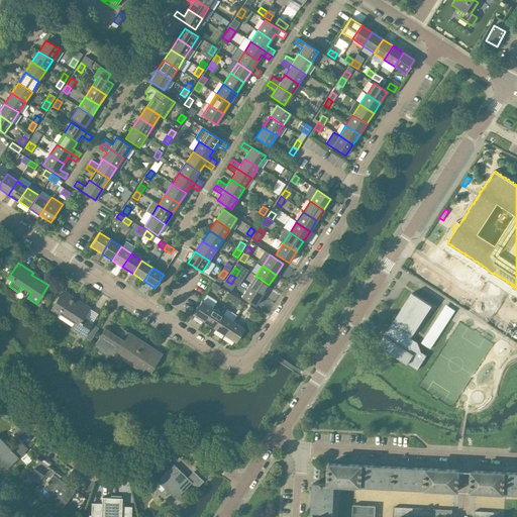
[(262,295),(269,285),(255,276),(248,287),(262,295)]
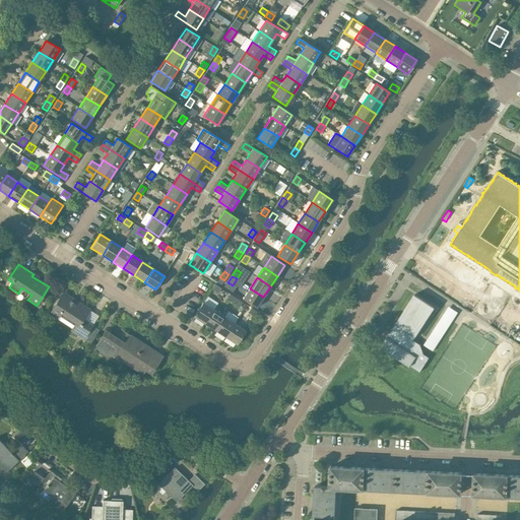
[(218,294),(221,288),(214,284),(211,288),(218,294)]
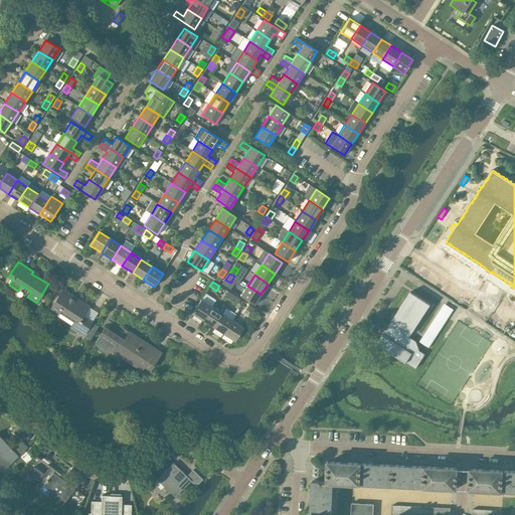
[(253,305),(261,294),(247,286),(240,296),(253,305)]
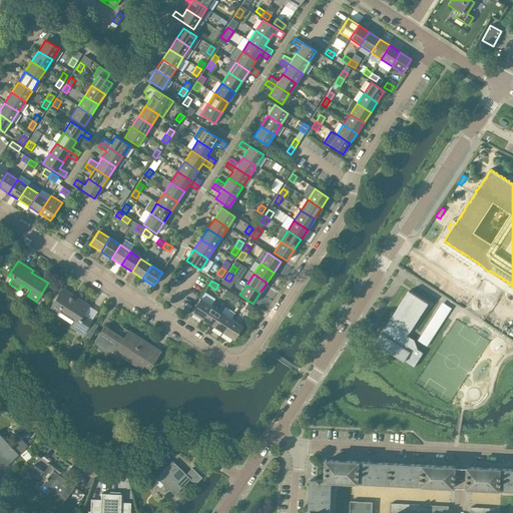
[(230,299),(233,294),(226,290),(223,295),(230,299)]
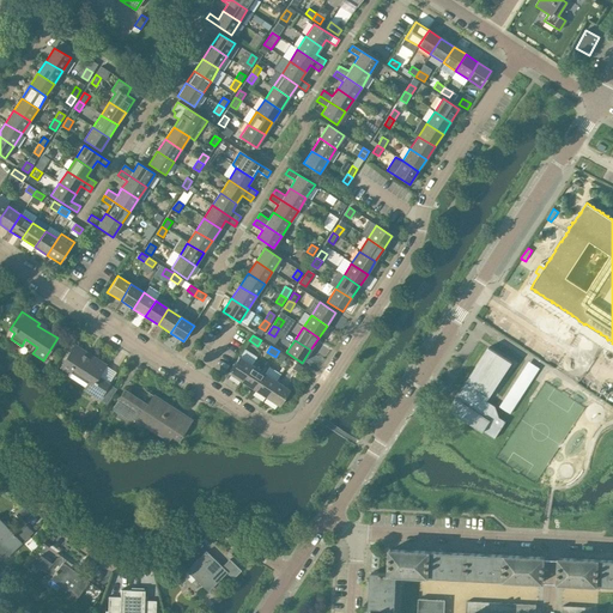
[(513,363),(489,347),(466,382),(466,383),(457,396),(456,398),(448,410),(483,432),(484,431),(495,438),(505,422),(499,418),(496,406),(487,401),(490,398),(513,363)]
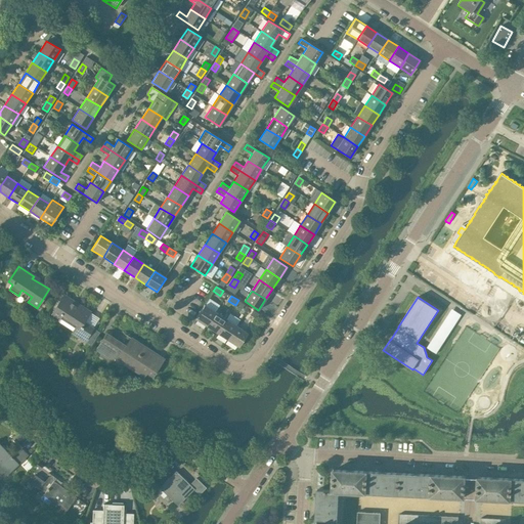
[(83,322),(90,312),(79,306),(78,308),(62,298),(52,313),(75,329),(72,334),(84,342),(92,329),(83,322)]
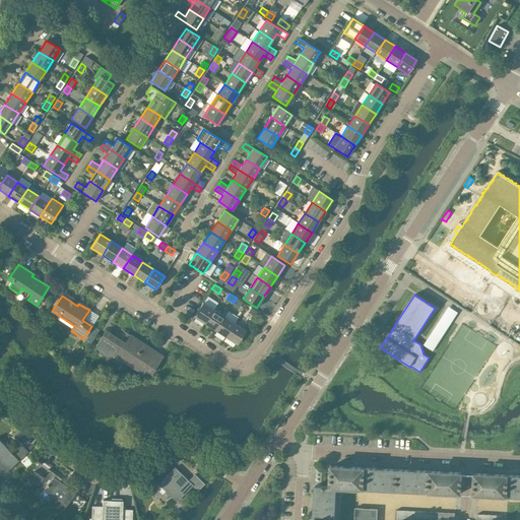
[(243,303),(237,298),(234,303),(240,307),(243,303)]
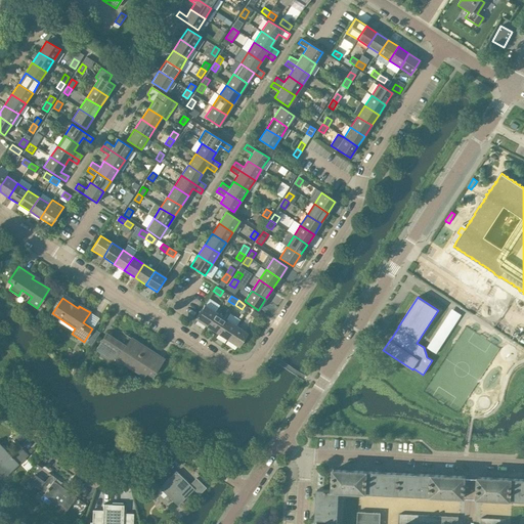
[(206,326),(215,312),(204,305),(195,318),(206,326)]
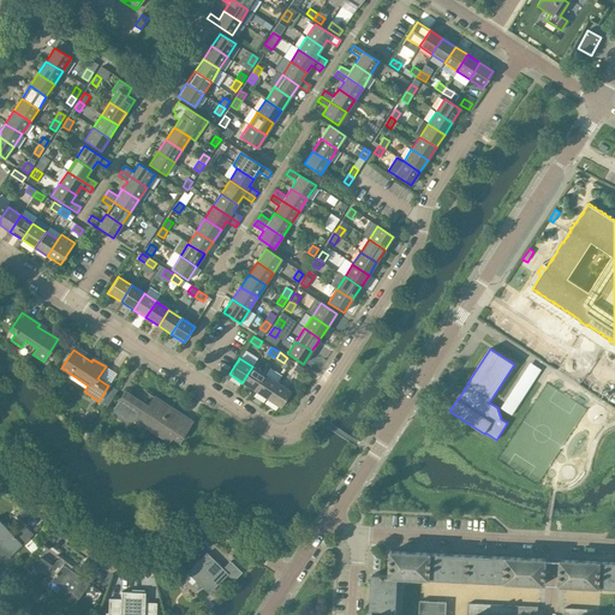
[(305,369),(297,364),(293,362),(290,366),(302,375),(305,369)]
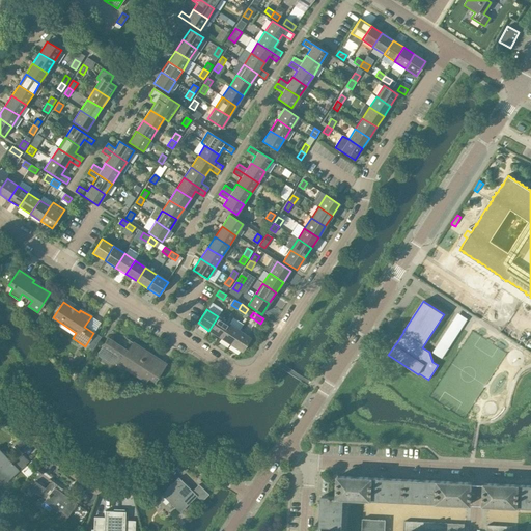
[(220,337),(229,324),(218,316),(208,331),(220,337)]
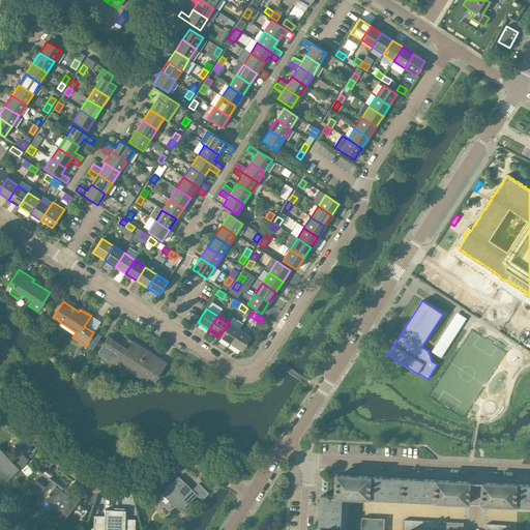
[(230,344),(239,330),(229,323),(219,336),(230,344)]
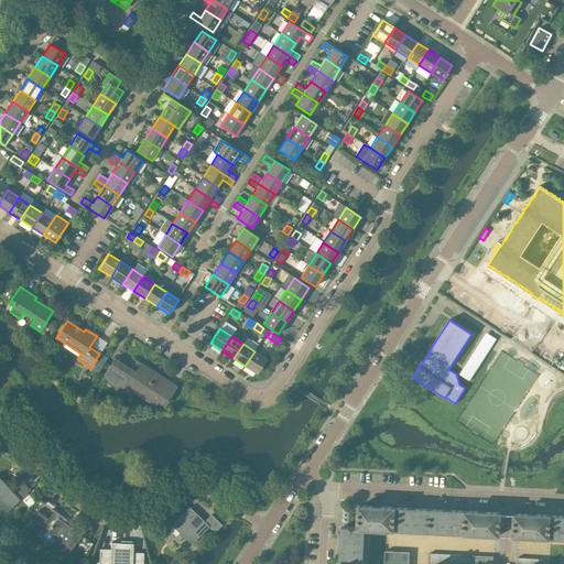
[(257,373),(267,359),(255,351),(245,366),(257,373)]
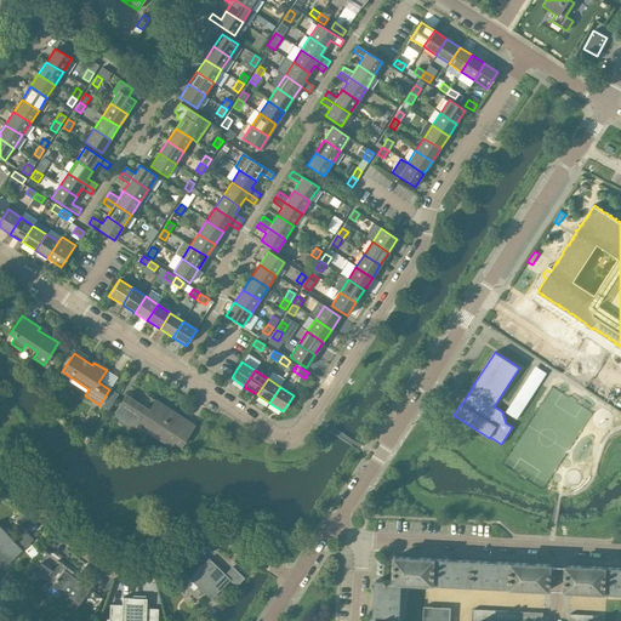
[(148,410),(126,396),(113,416),(143,436),(149,426),(180,446),(191,431),(183,426),(186,421),(154,400),(148,410)]
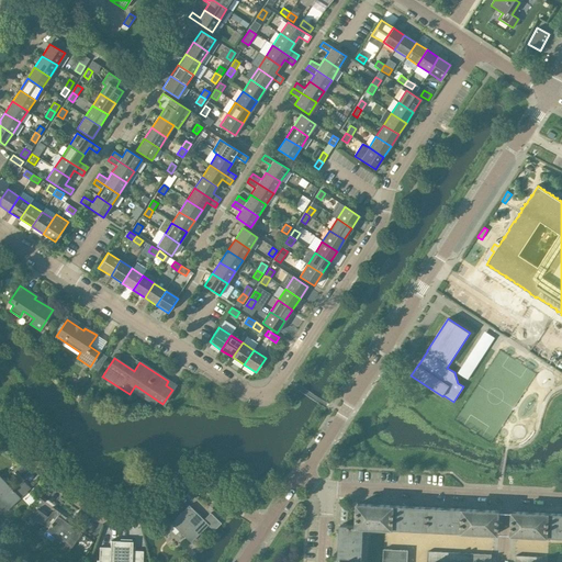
[(463,363),(458,373),(468,380),(474,370),(463,363)]
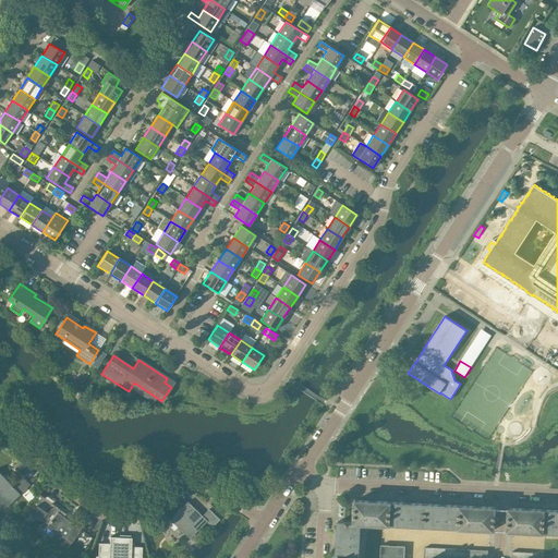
[(0,473),(0,504),(4,509),(29,485),(23,477),(13,487),(0,473)]
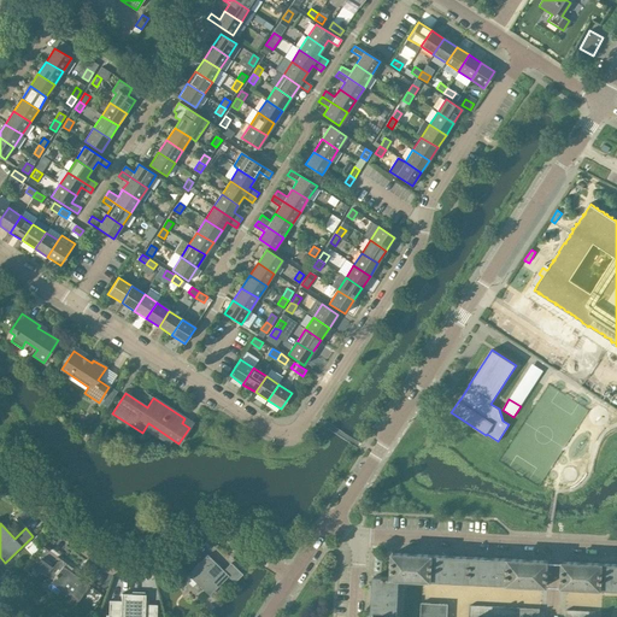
[(412,580),(413,554),(393,553),(392,577),(399,579),(412,580)]
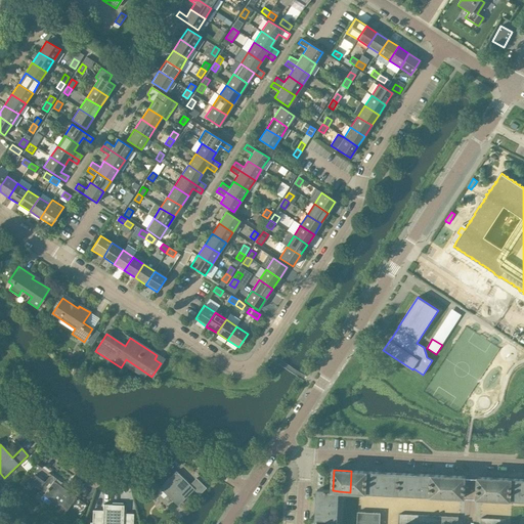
[(367,492),(368,472),(351,471),(350,492),(367,492)]
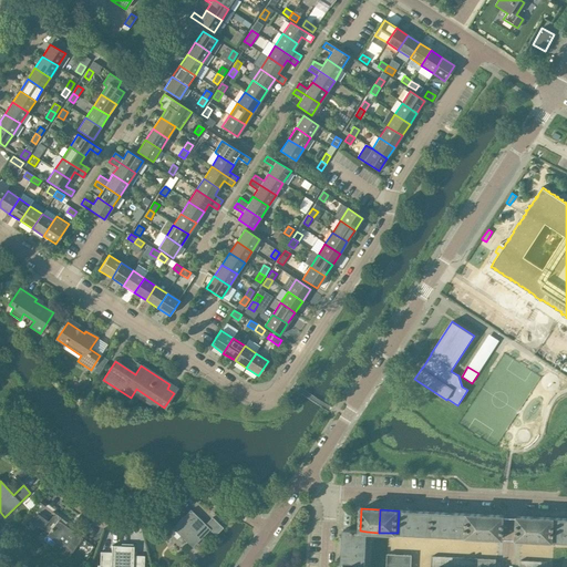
[(189,511),(173,528),(181,536),(193,547),(209,529),(215,536),(223,528),(212,518),(205,525),(189,511)]
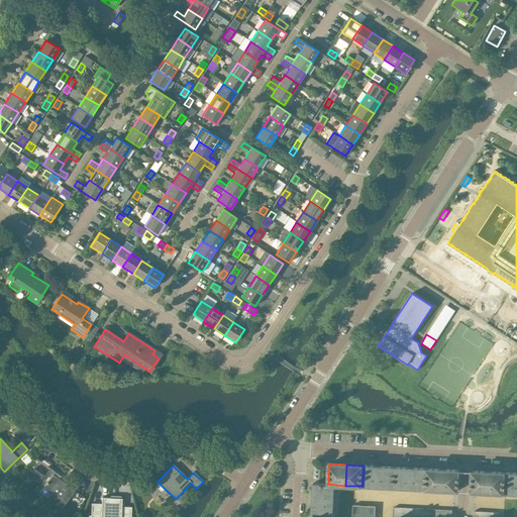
[(378,487),(379,467),(364,466),(363,486),(378,487)]
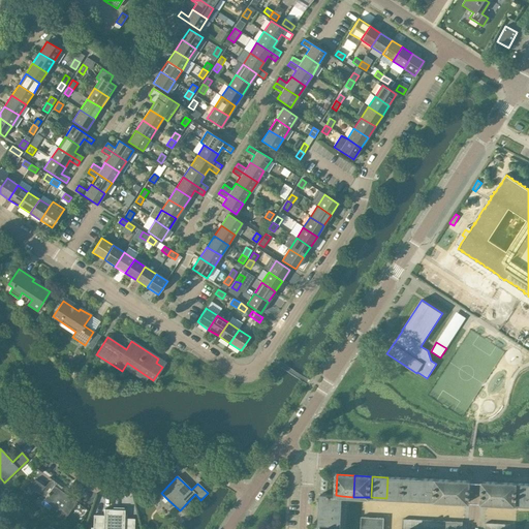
[(402,499),(403,477),(387,477),(386,498),(402,499)]
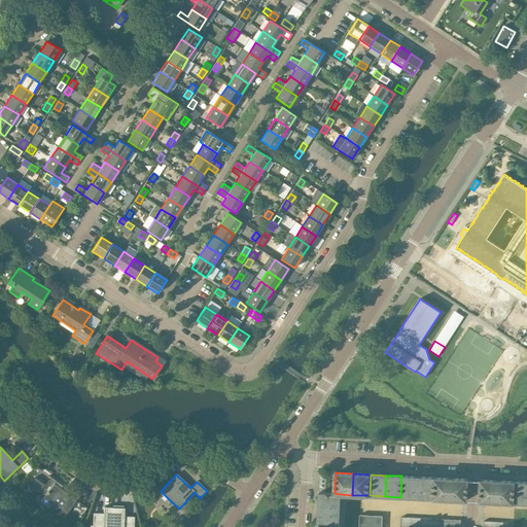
[(417,498),(418,477),(401,476),(400,497),(417,498)]
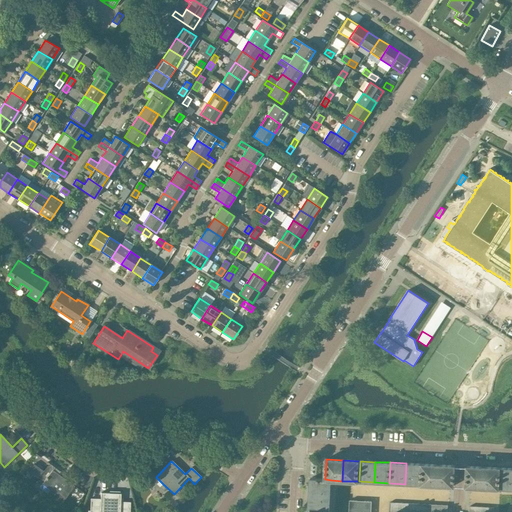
[(54,467),(49,463),(38,478),(43,482),(39,488),(61,504),(74,486),(52,470),(54,467)]
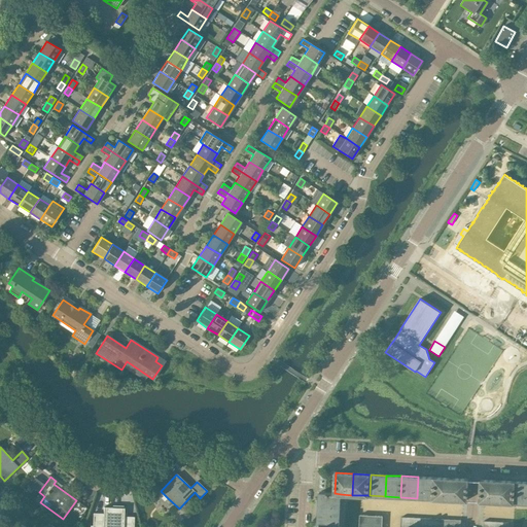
[(433,498),(434,478),(418,477),(417,498),(433,498)]
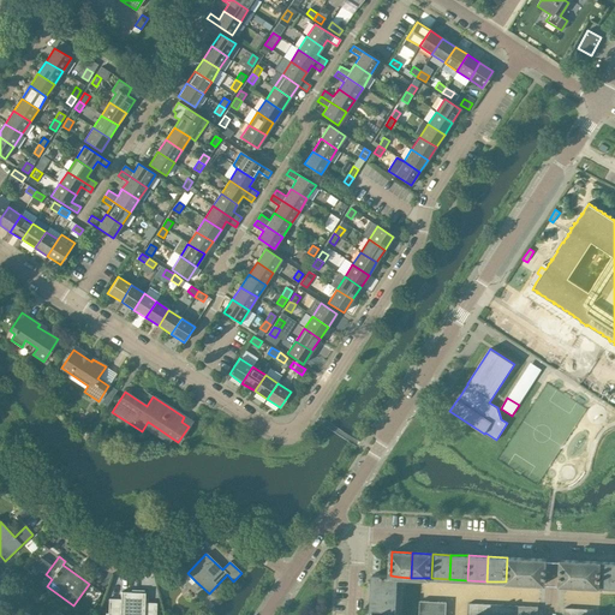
[(526,583),(527,559),(507,557),(506,581),(526,583)]
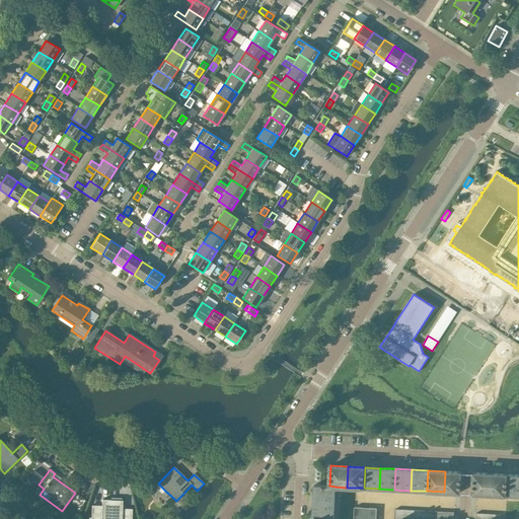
[(461,471),(447,471),(445,471),(444,492),(460,493),(461,471)]
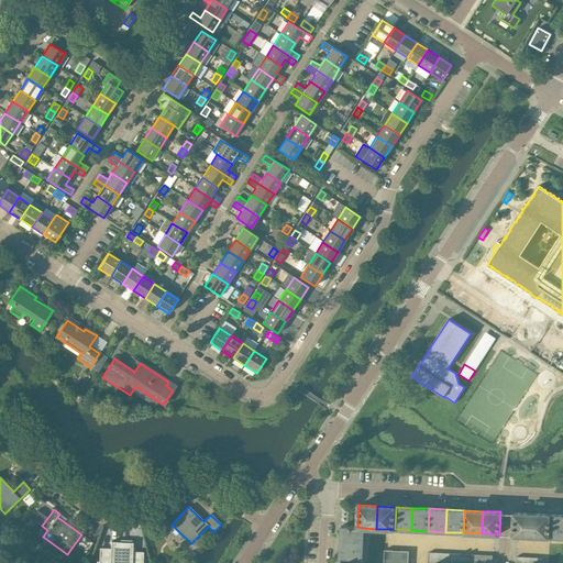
[(531,537),(532,514),(514,512),(512,536),(531,537)]
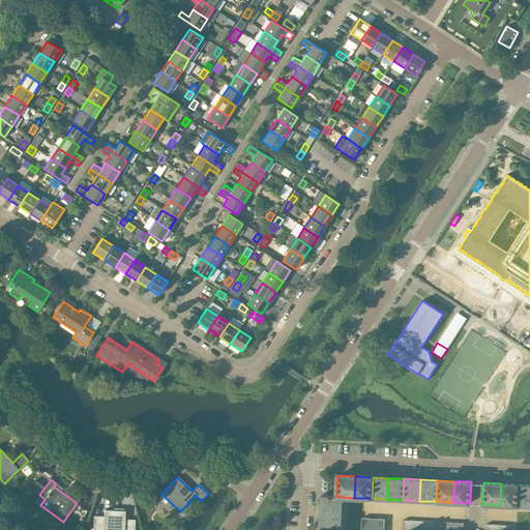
[(517,505),(518,484),(501,483),(500,505),(517,505)]
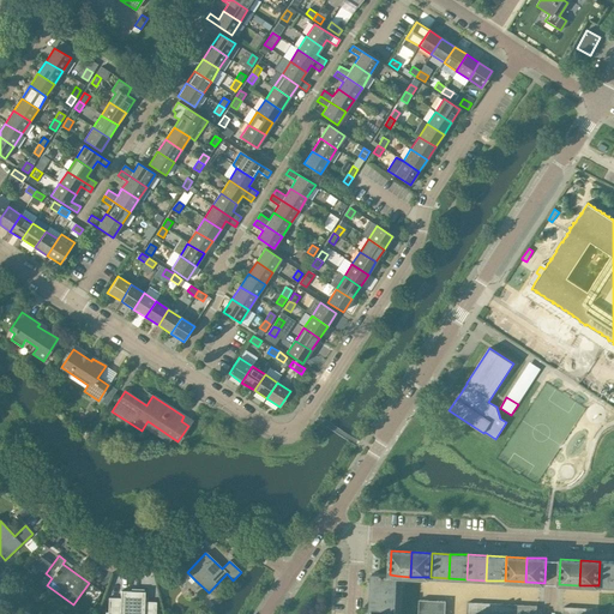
[(613,587),(613,561),(600,561),(599,585),(613,587)]
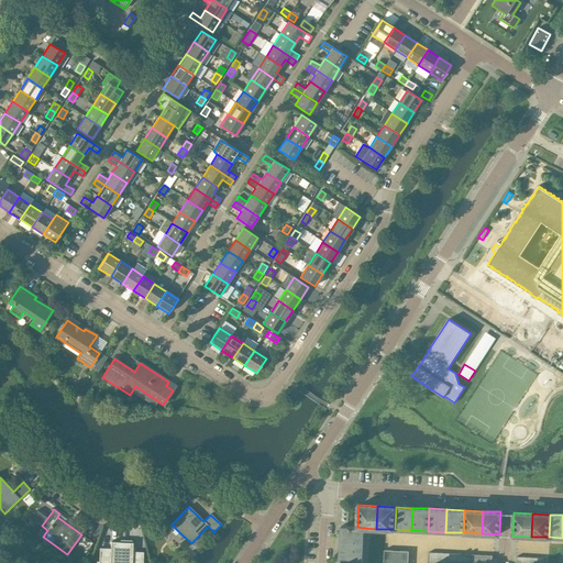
[(363,547),(364,528),(357,527),(341,526),(340,545),(363,547)]
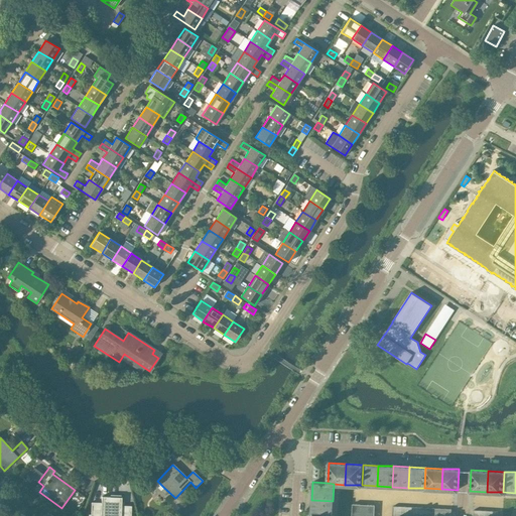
[(102,497),(102,503),(92,502),(91,514),(89,514),(88,515),(131,515),(131,506),(121,505),(122,497),(102,497)]
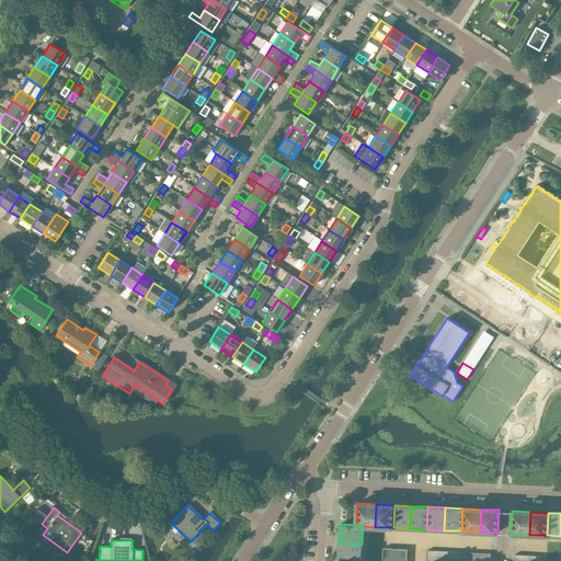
[(344,560),(361,560),(362,545),(339,544),(338,560),(344,560)]
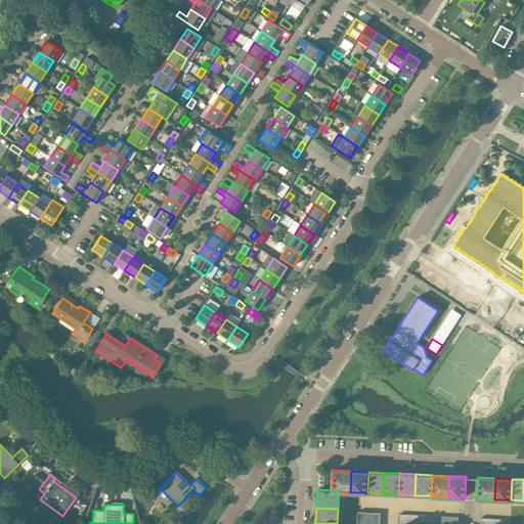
[(380,523),(381,513),(358,512),(357,523),(380,523)]
